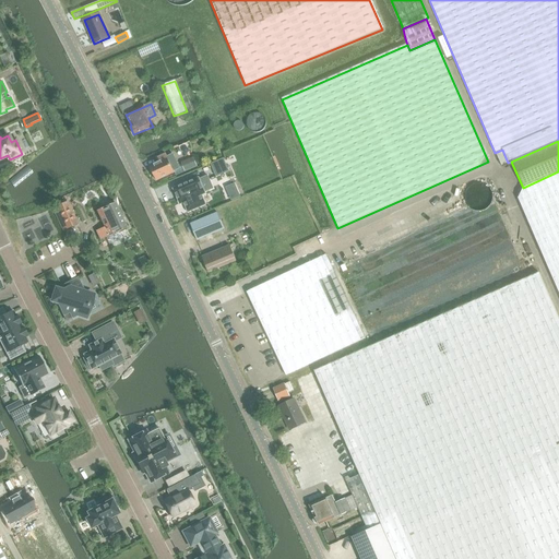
[(177,166),(171,155),(166,158),(165,155),(156,159),(158,164),(150,168),(156,181),(174,174),(171,168),(177,166)]
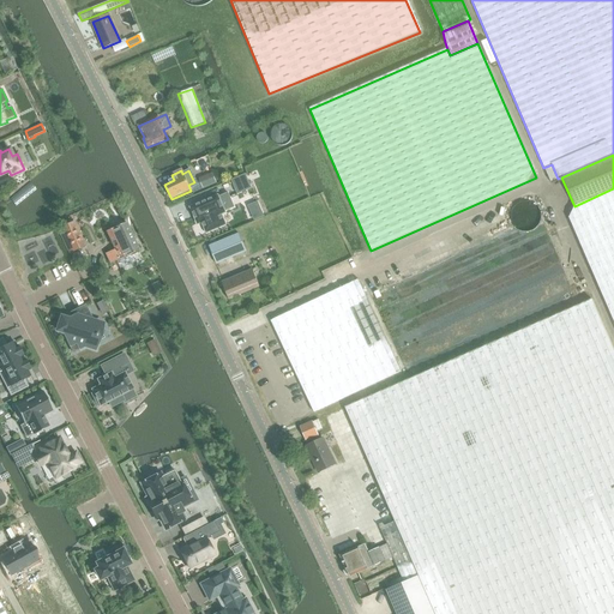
[(204,188),(217,182),(212,173),(199,178),(204,188)]
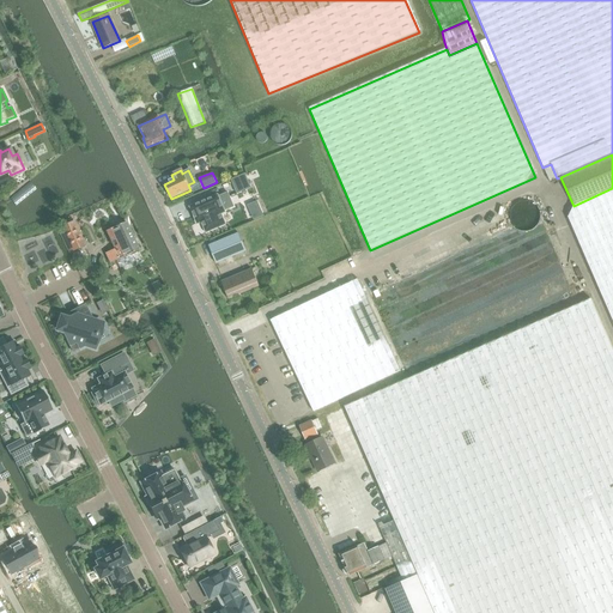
[(246,175),(231,180),(237,194),(252,188),(246,175)]
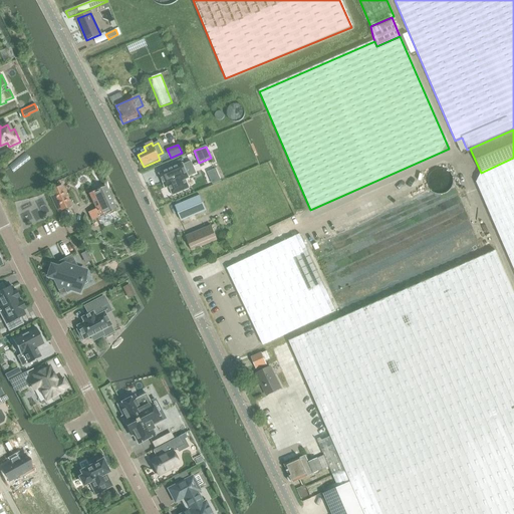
[(513,158),(481,173),(475,183),(513,273),(513,158)]
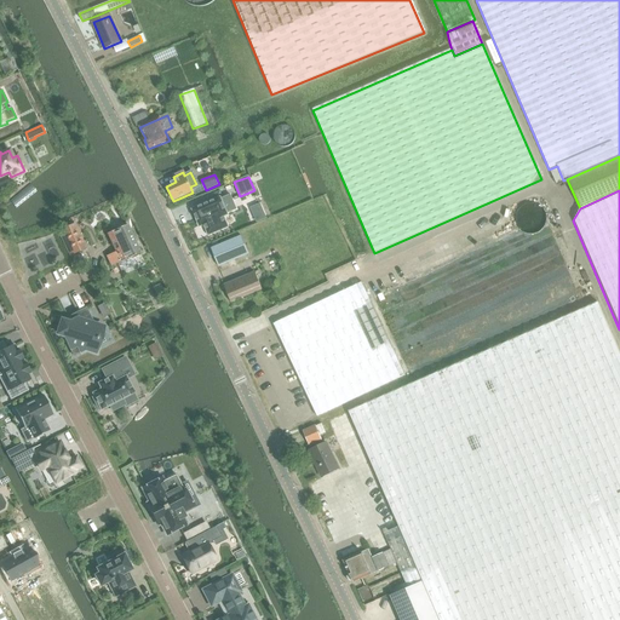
[(220,197),(193,210),(200,227),(205,224),(208,235),(228,227),(223,217),(228,214),(227,213),(236,210),(230,195),(220,200),(220,197)]
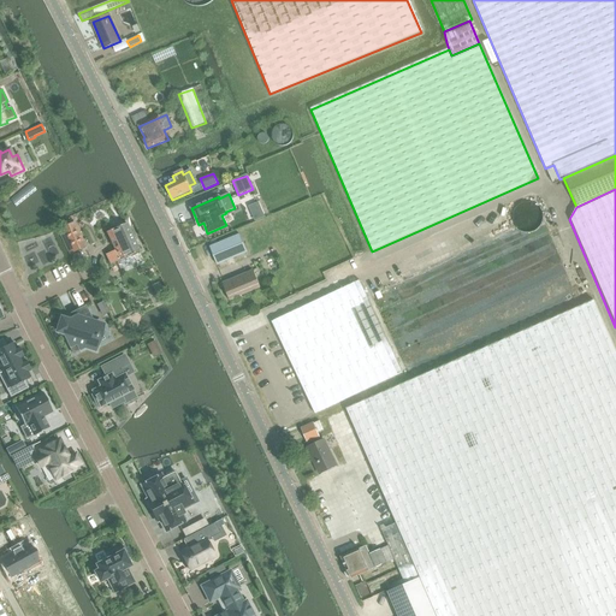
[(265,217),(259,202),(249,207),(255,221),(265,217)]
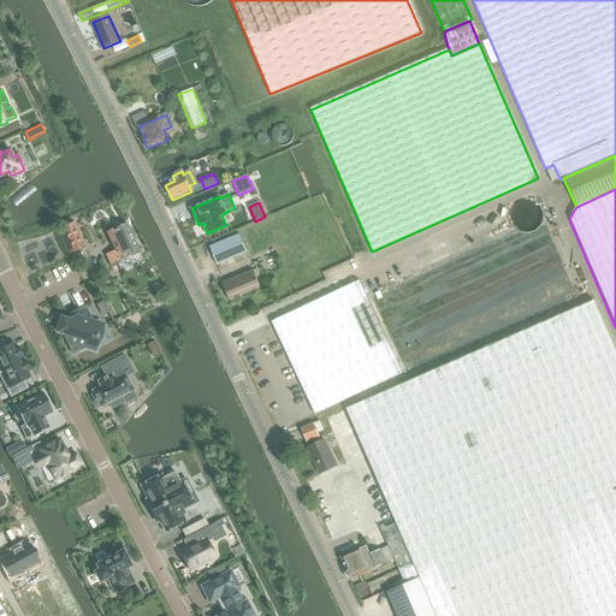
[(59,230),(71,254),(86,248),(73,223),(59,230)]
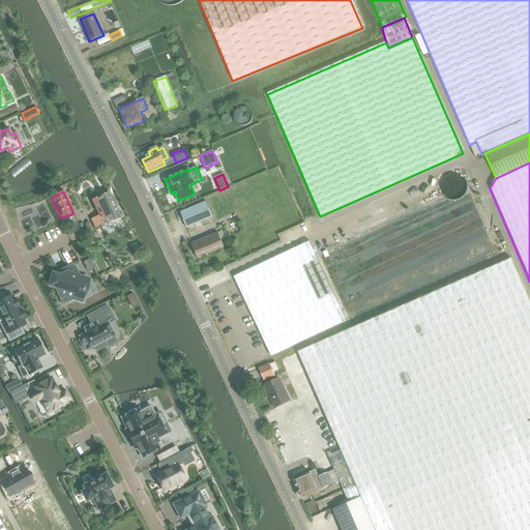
[(99,217),(91,222),(94,228),(99,226),(104,232),(113,228),(109,221),(119,216),(108,194),(91,201),(99,217)]
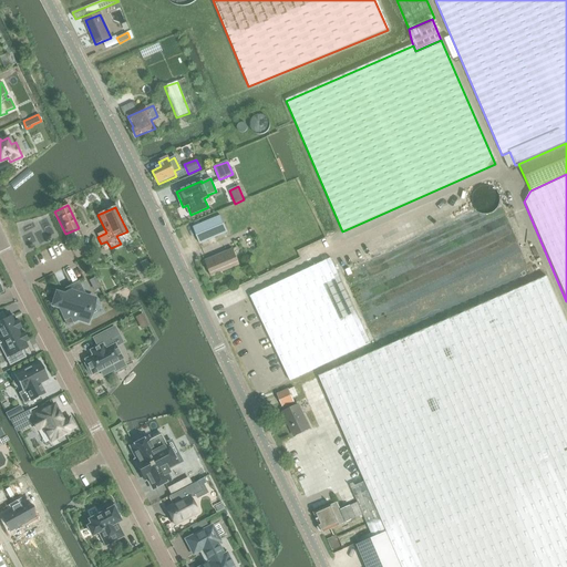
[(220,216),(194,227),(200,244),(227,233),(220,216)]
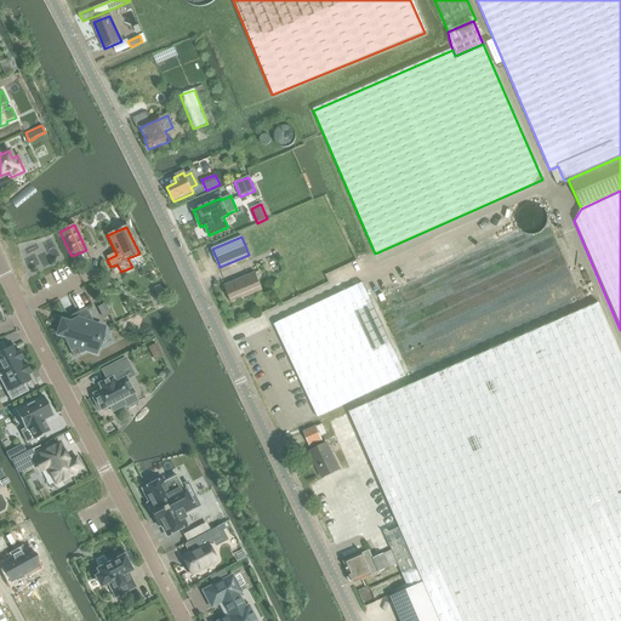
[(262,290),(255,273),(224,286),(232,303),(262,290)]
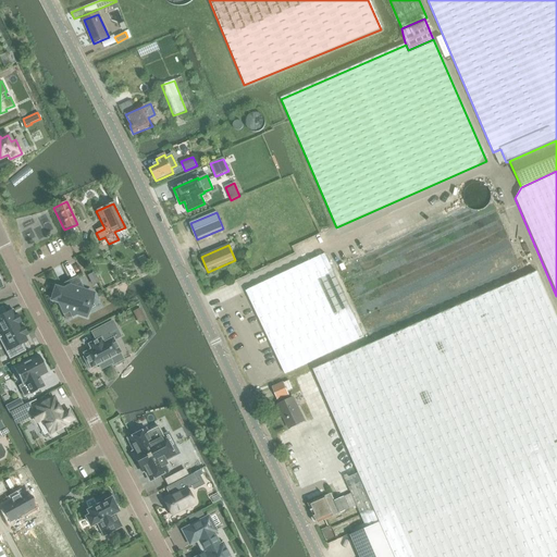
[(308,261),(246,291),(285,374),(363,336),(324,254),(322,255),(308,261)]
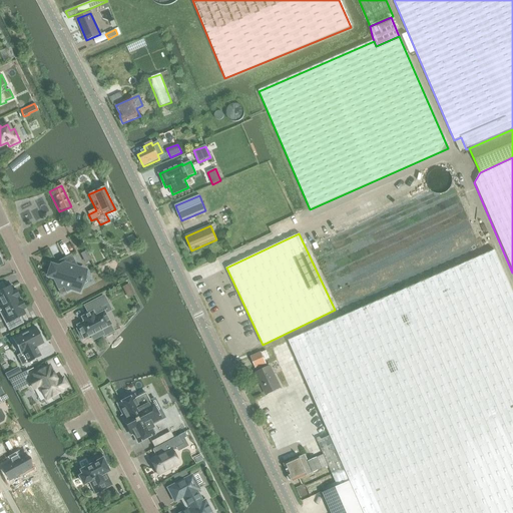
[(512,512),(512,297),(495,254),(289,341),(302,370),(331,436),(318,441),(324,454),(329,466),(336,482),(338,487),(352,482),(364,512),(512,512)]
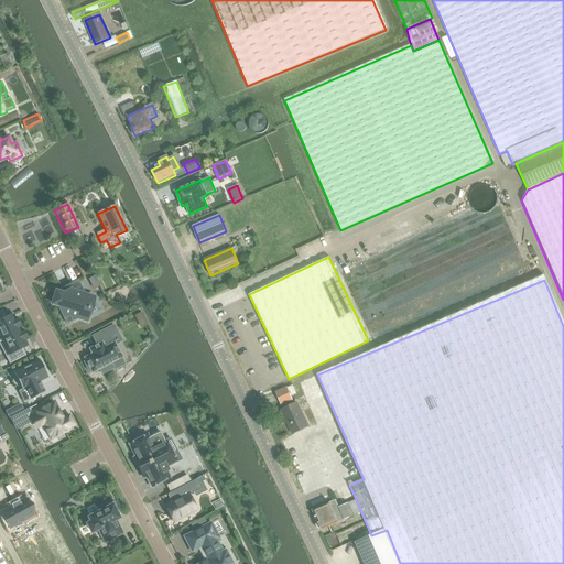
[(93,300),(93,297),(86,295),(82,288),(78,290),(76,285),(68,290),(66,295),(56,292),(53,304),(63,307),(61,312),(64,318),(69,315),(73,321),(78,318),(87,321),(88,318),(85,318),(88,310),(89,310),(89,307),(91,300),(93,300)]
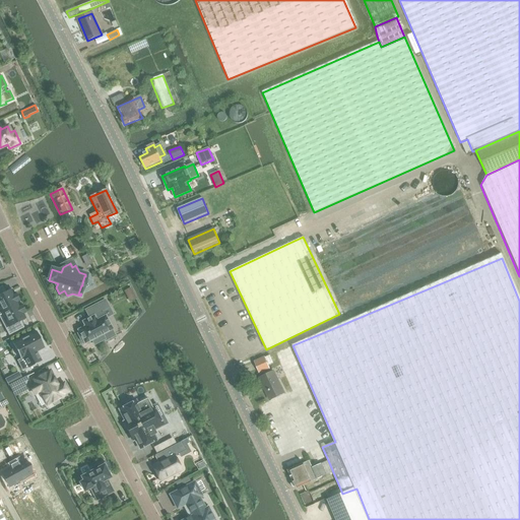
[(2,286),(0,286),(0,313),(18,304),(17,303),(19,302),(15,294),(13,294),(11,289),(5,293),(2,286)]
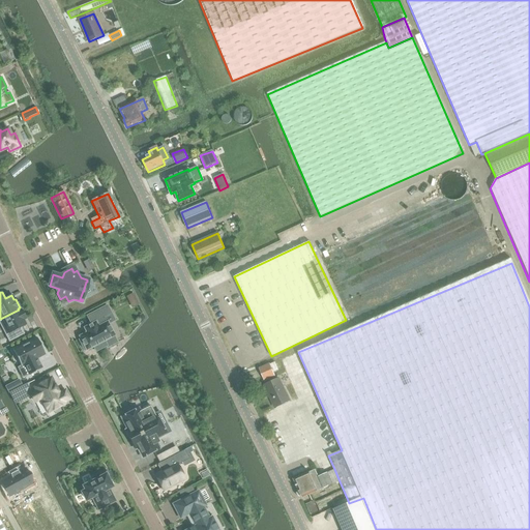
[(87,332),(80,336),(81,340),(80,340),(84,349),(85,348),(87,351),(94,347),(96,352),(107,346),(105,342),(115,335),(108,322),(107,322),(105,318),(112,315),(108,305),(87,316),(91,324),(85,328),(87,332)]
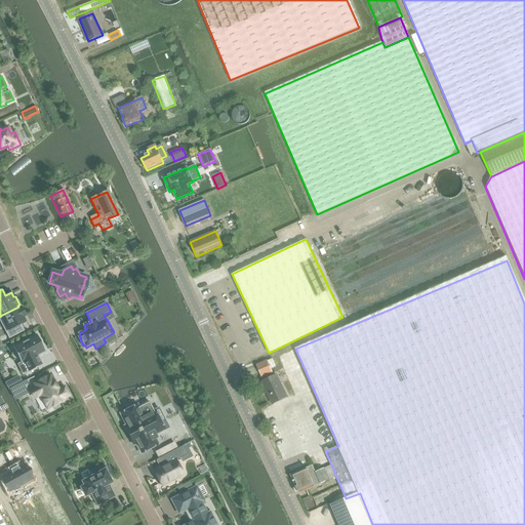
[(18,307),(0,316),(0,322),(8,338),(24,330),(21,324),(26,321),(24,317),(26,316),(21,308),(19,308),(18,307)]
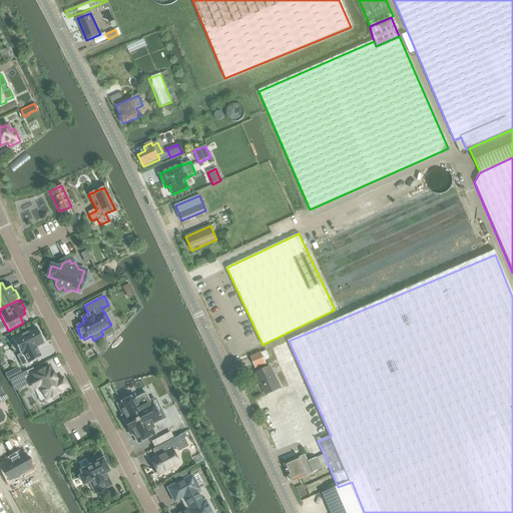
[(12,339),(21,355),(23,354),(29,364),(41,357),(36,347),(45,342),(36,327),(12,339)]
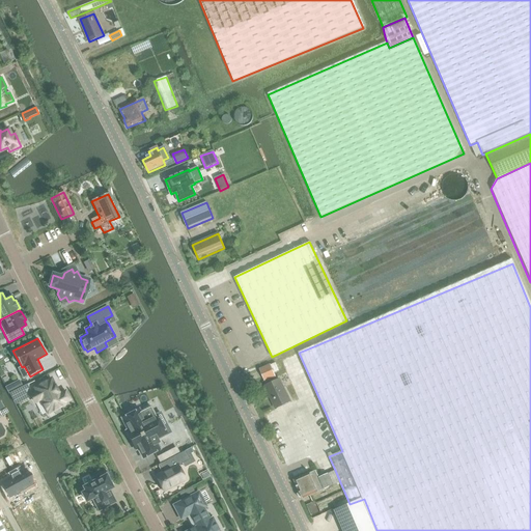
[(275,363),(259,370),(263,381),(275,376),(274,373),(277,371),(278,371),(278,369),(275,363)]
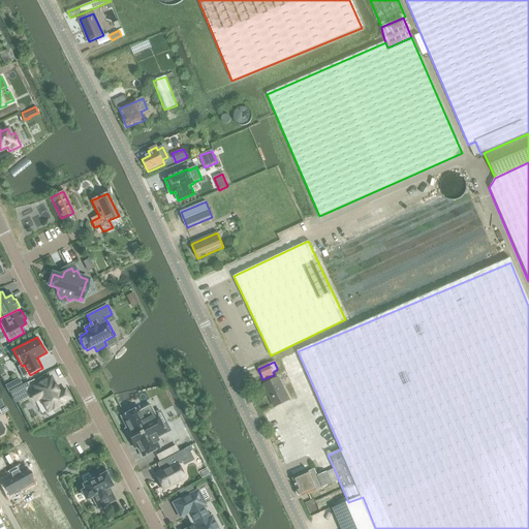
[(69,399),(65,391),(59,394),(51,378),(41,382),(43,386),(30,393),(34,401),(40,398),(48,412),(64,403),(63,402),(69,399)]
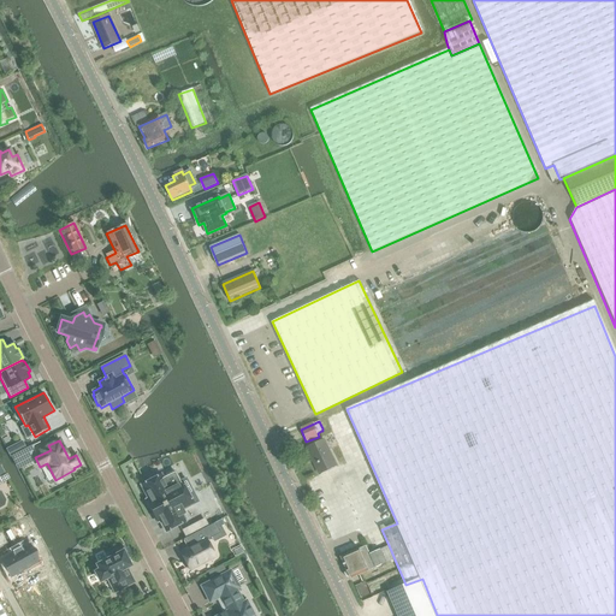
[(22,442),(11,448),(15,455),(27,449),(22,442)]
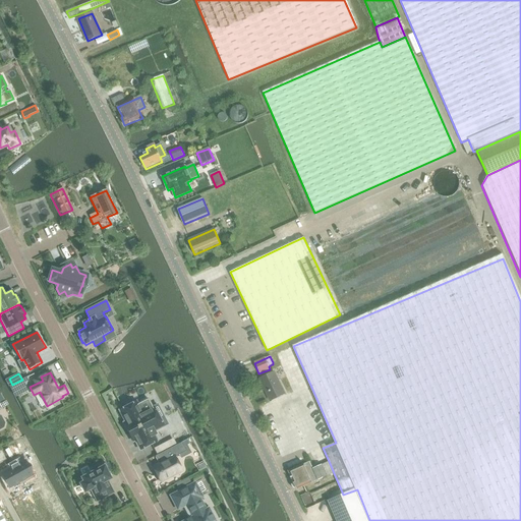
[(283,395),(273,373),(259,380),(270,402),(283,395)]
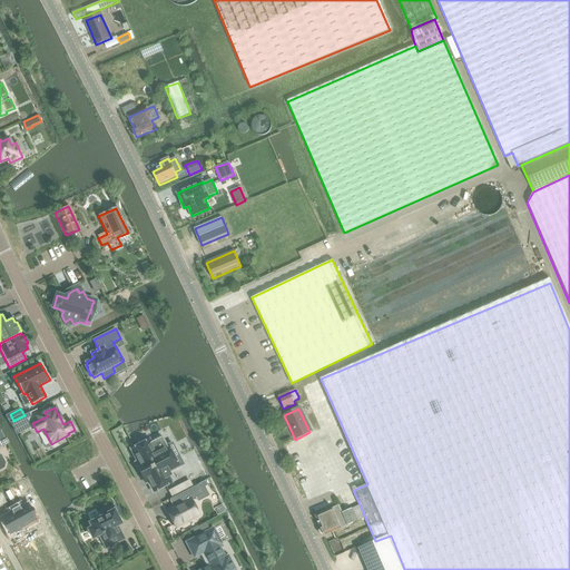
[(149,440),(130,449),(139,467),(138,468),(146,483),(150,480),(156,491),(172,483),(168,477),(170,475),(168,472),(183,464),(172,441),(166,444),(161,436),(150,442),(149,440)]
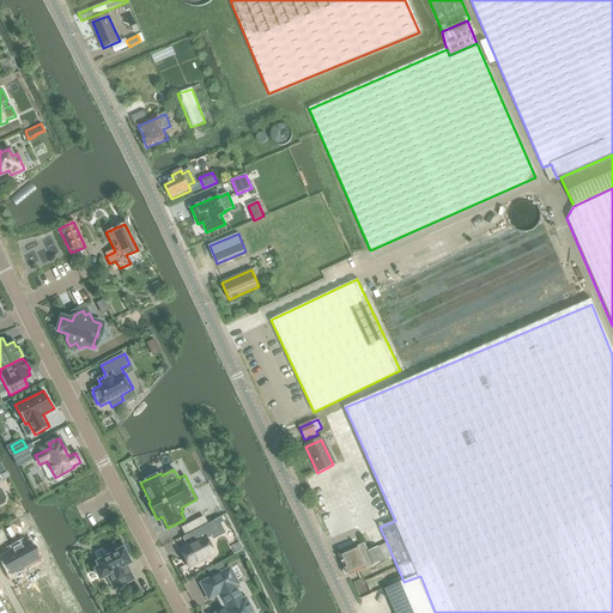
[(217,526),(213,520),(182,536),(184,541),(186,540),(188,545),(205,536),(205,538),(219,530),(217,526)]
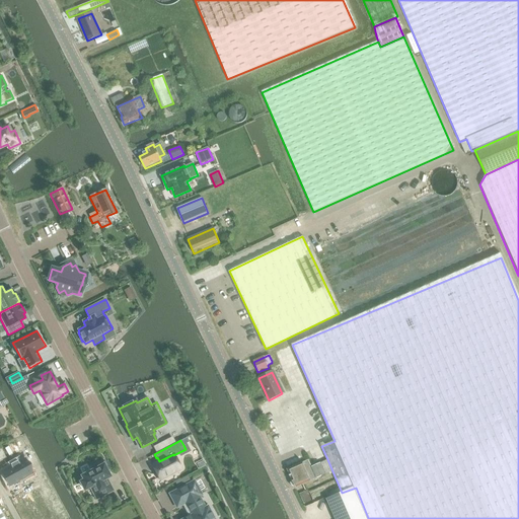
[(162,442),(153,447),(156,453),(166,448),(162,442)]
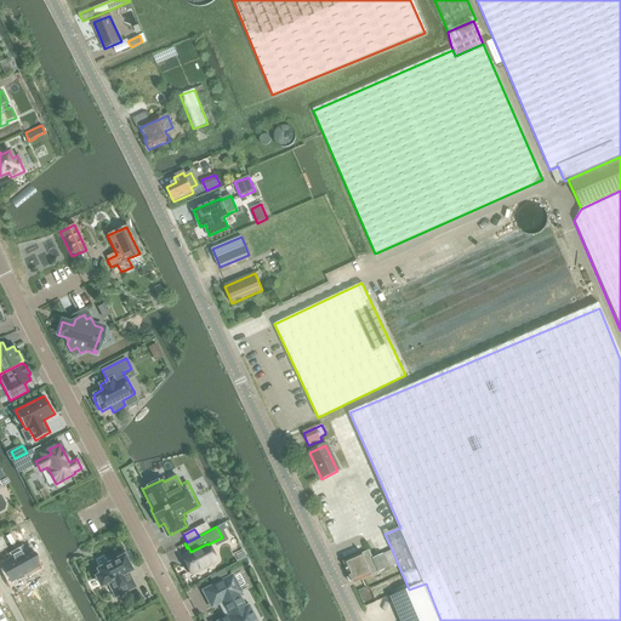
[(208,543),(182,557),(191,575),(217,562),(208,543)]
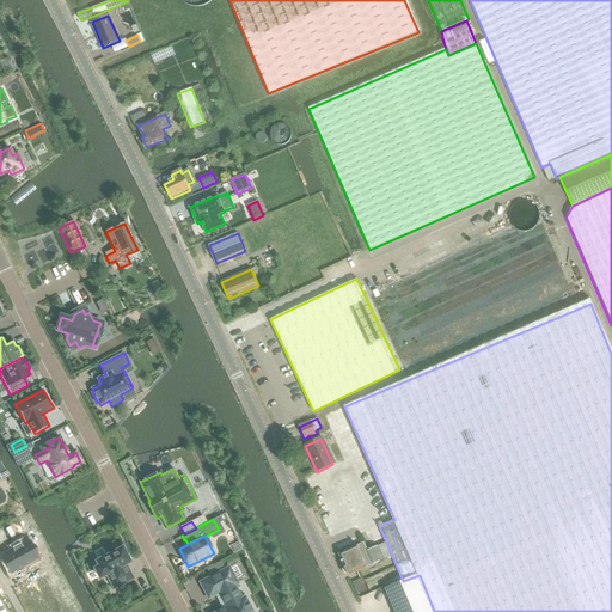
[(363,543),(338,554),(343,564),(344,567),(343,570),(344,574),(349,575),(367,567),(367,568),(373,564),(384,561),(383,560),(392,556),(386,542),(377,546),(367,551),(363,543)]
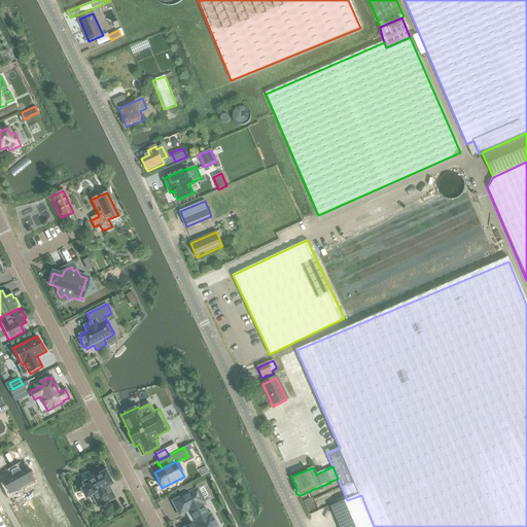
[(8,493),(29,482),(25,476),(28,473),(24,467),(19,470),(18,468),(10,471),(11,475),(1,480),(8,493)]
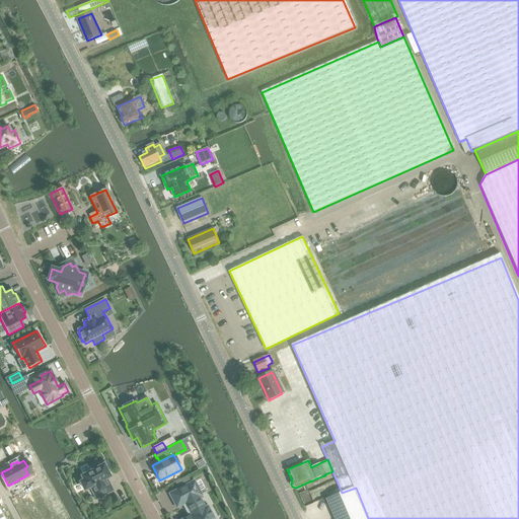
[(82,476),(83,478),(84,480),(80,483),(84,490),(90,487),(96,499),(113,490),(106,478),(105,478),(109,476),(106,470),(108,469),(104,461),(98,464),(97,463),(89,468),(91,471),(82,476)]
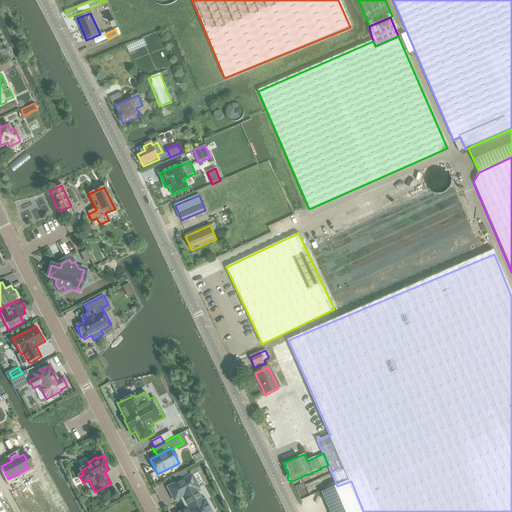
[(191,474),(167,487),(174,501),(180,497),(186,509),(181,511),(210,511),(204,500),(202,501),(200,498),(201,498),(198,492),(197,492),(196,489),(198,488),(191,474)]
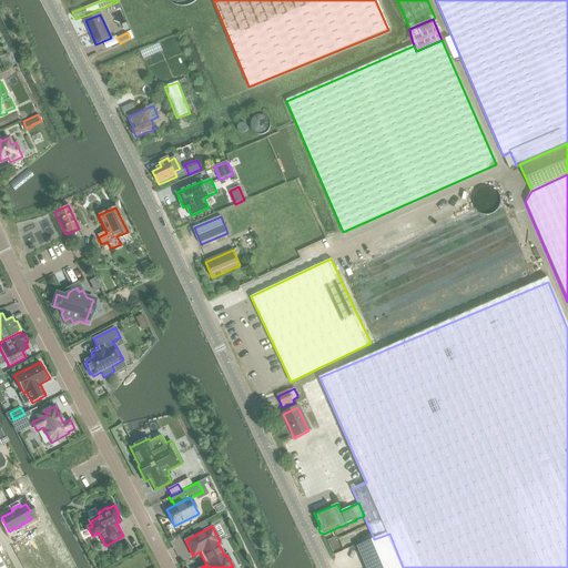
[(403,567),(389,534),(374,539),(363,545),(358,546),(367,567),(403,567)]
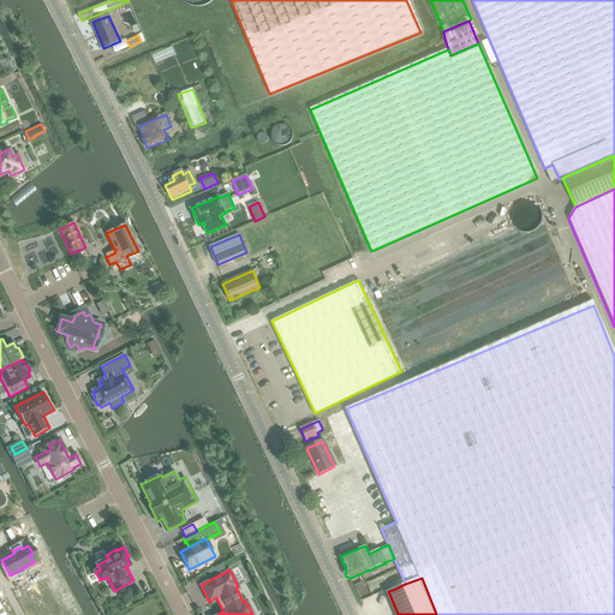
[(402,578),(390,584),(393,590),(405,584),(402,578)]
